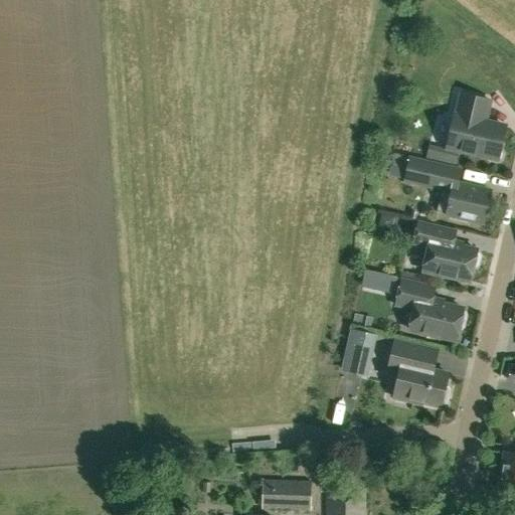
[(490,101),(461,94),(456,116),(454,115),(447,147),(489,157),(491,160),(497,161),(501,158),(502,153),(500,150),(506,127),(485,122),(490,101)]
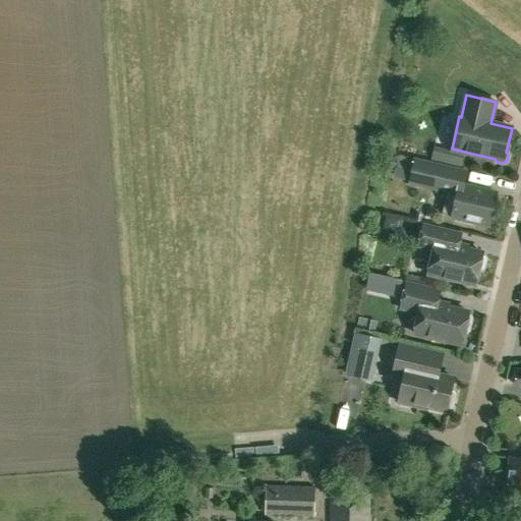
[(460,166),(463,155),(451,152),(449,164),(460,166)]
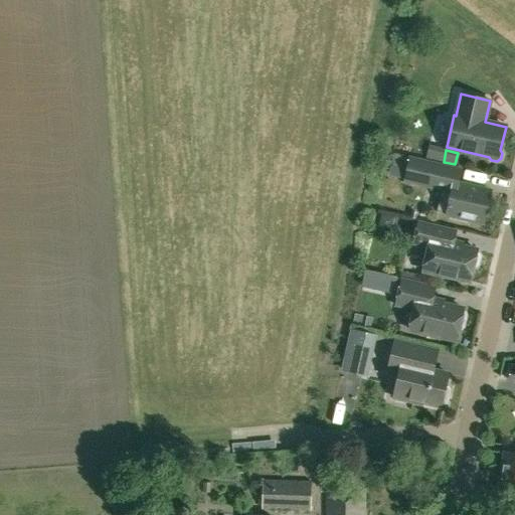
[(404,181),(436,188),(442,190),(437,211),(450,215),(450,219),(467,223),(468,219),(484,222),(491,191),(458,183),(461,169),(409,158),(404,181)]
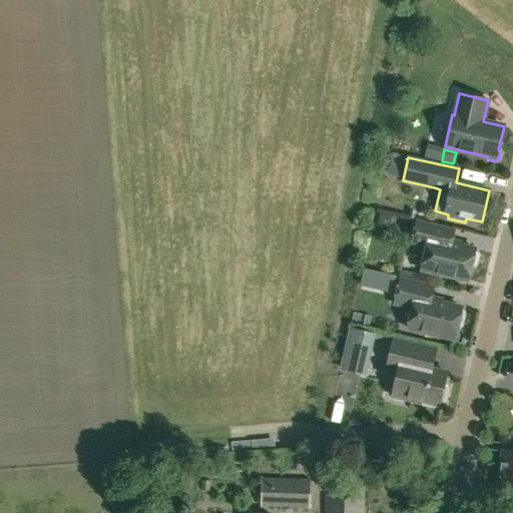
[(468,281),(471,266),(474,267),(477,265),(479,254),(477,252),(475,251),(475,248),(451,243),(454,229),(417,220),(412,242),(427,245),(421,270),(468,281)]
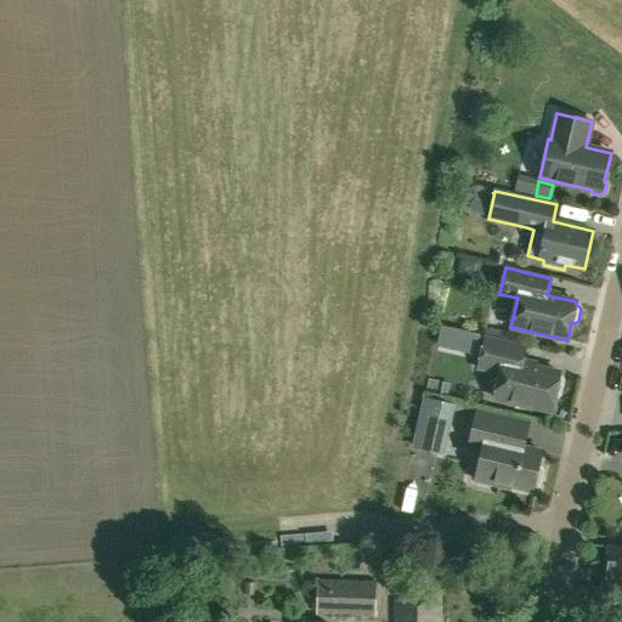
[(480,335),(442,327),(437,349),(475,357),(480,335)]
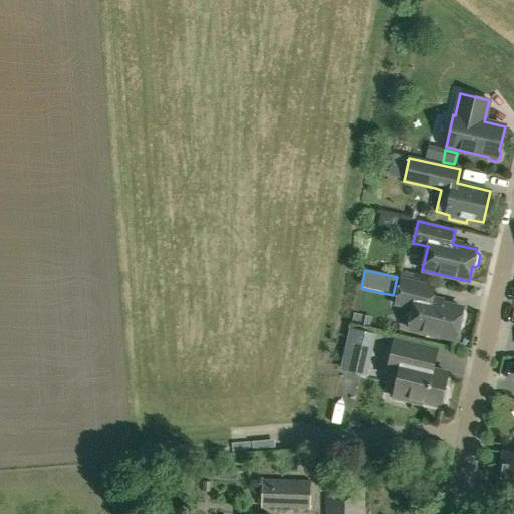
[(463,308),(431,301),(434,286),(401,279),(395,304),(413,309),(409,328),(455,339),(458,327),(461,328),(463,326),(466,314),(465,311),(462,311),(463,308)]
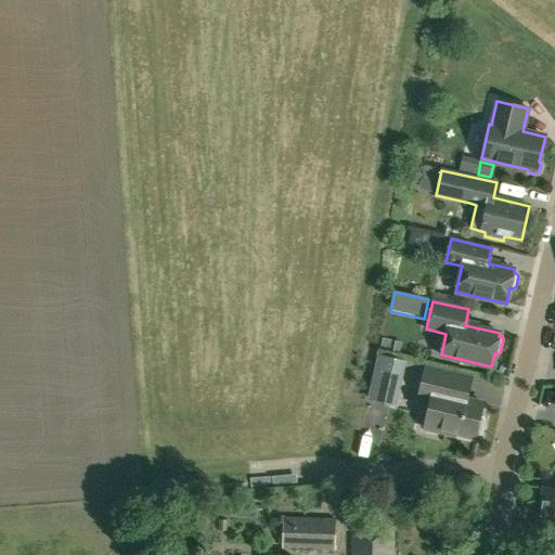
[(378,356),(369,398),(390,403),(400,360),(378,356)]
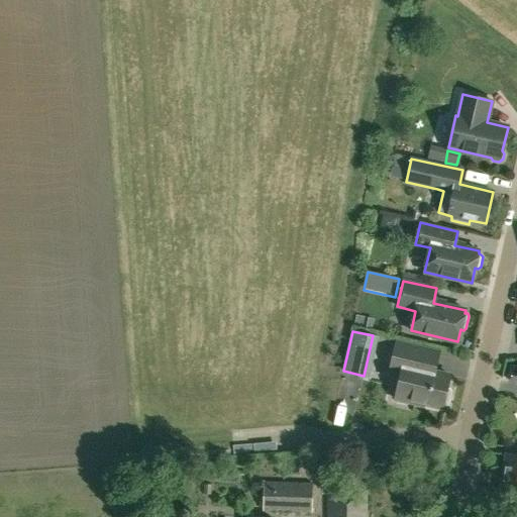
[(434,372),(439,351),(396,341),(390,371),(401,374),(395,399),(424,406),(424,404),(442,408),(443,406),(446,406),(448,405),(451,391),(449,389),(447,388),(450,376),(434,372)]
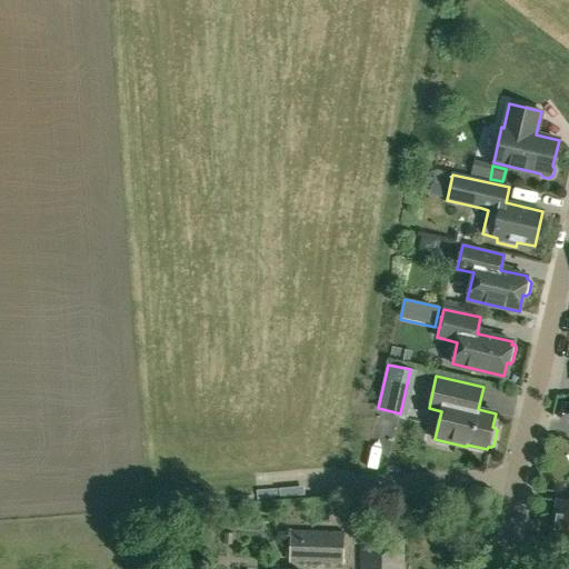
[(568,500),(558,499),(551,541),(568,543),(568,500)]
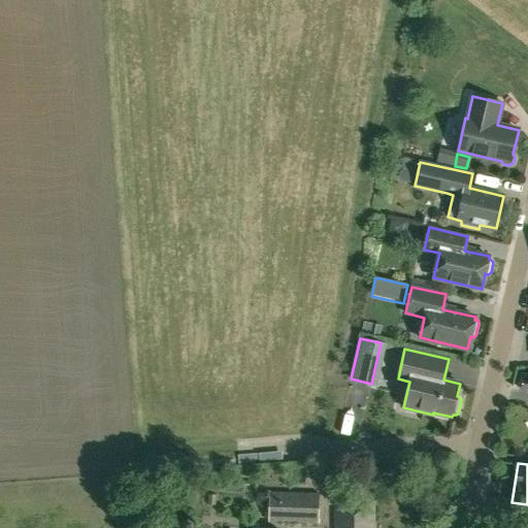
[(267,523),(319,524),(320,493),(268,492),(267,523)]
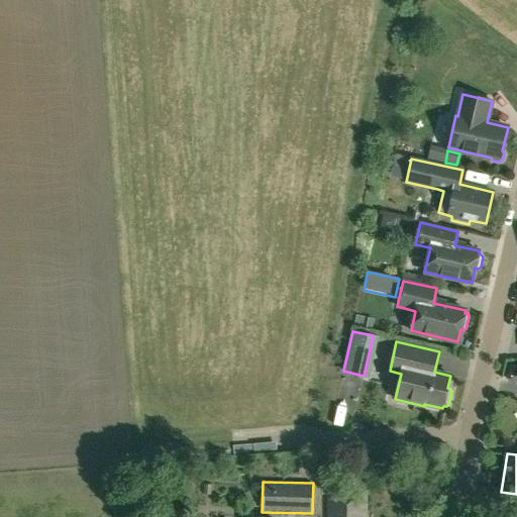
[(328,488),(326,516),(367,516),(369,490),(328,488)]
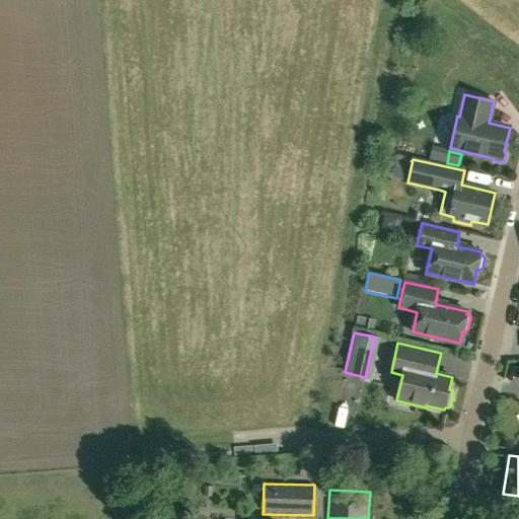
All buildings are outlined.
